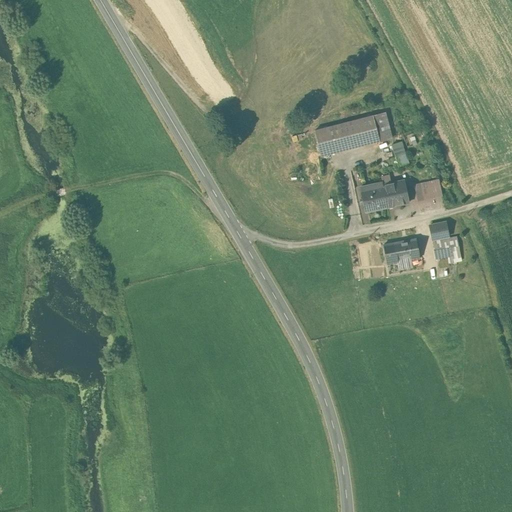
[(385,112),(315,130),(321,157),(391,139),(385,112)]
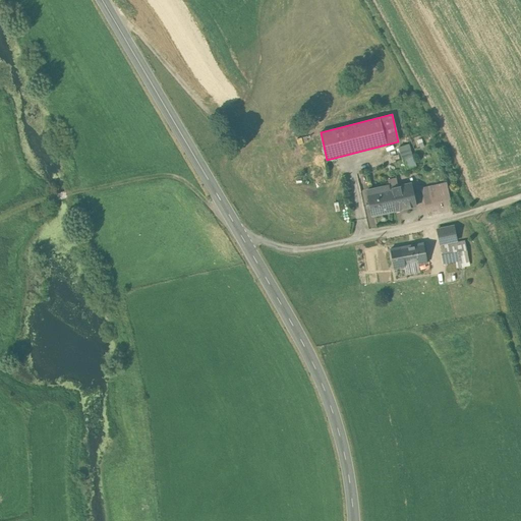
[(408,145),(398,148),(402,161),(411,158),(408,145)]
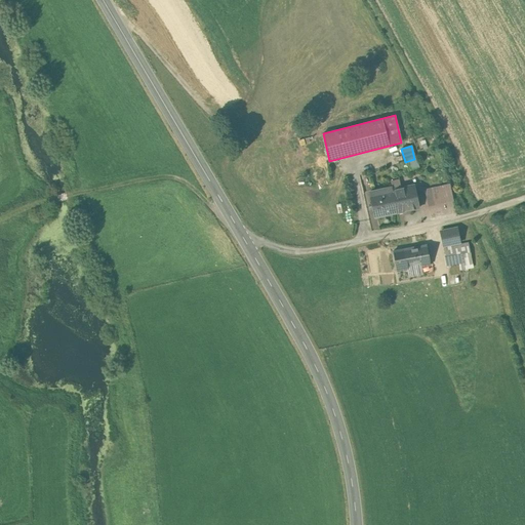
[(449,185),(426,190),(429,206),(453,201),(449,185)]
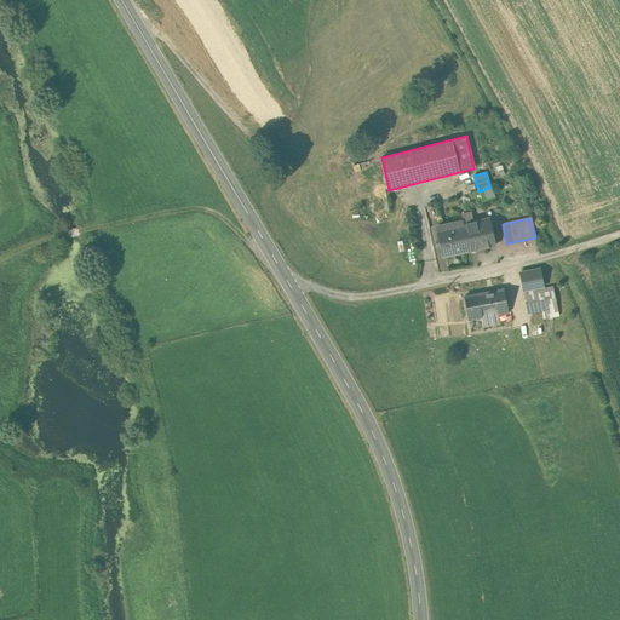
[(436,228),(443,258),(494,246),(488,219),(464,224),(463,222),(436,228)]
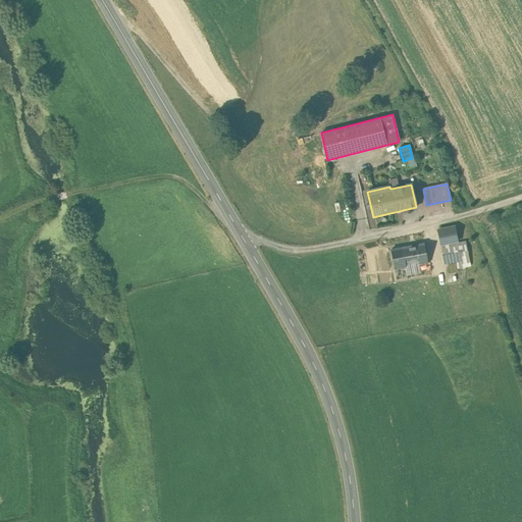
[(455,226),(437,230),(441,245),(458,242),(455,226)]
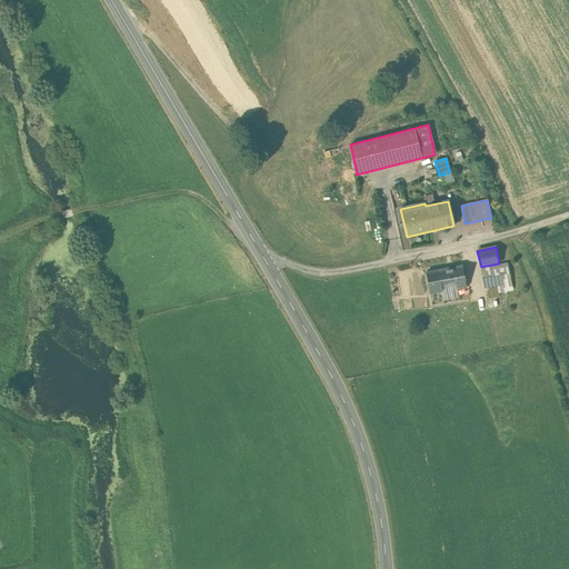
[(426,272),(430,295),(441,292),(457,289),(467,288),(462,266),(426,272)]
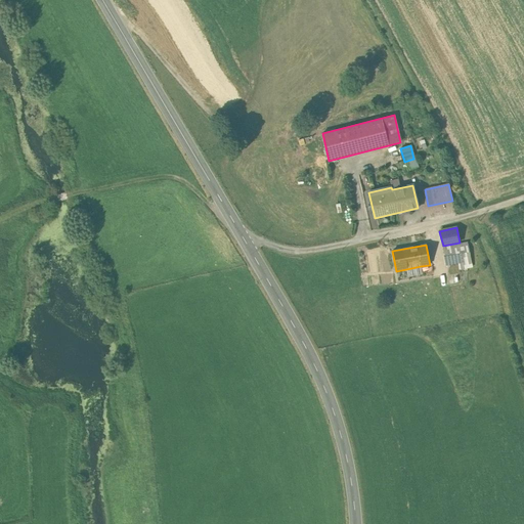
[(469,252),(444,256),(445,265),(466,262),(467,267),(472,267),(469,252)]
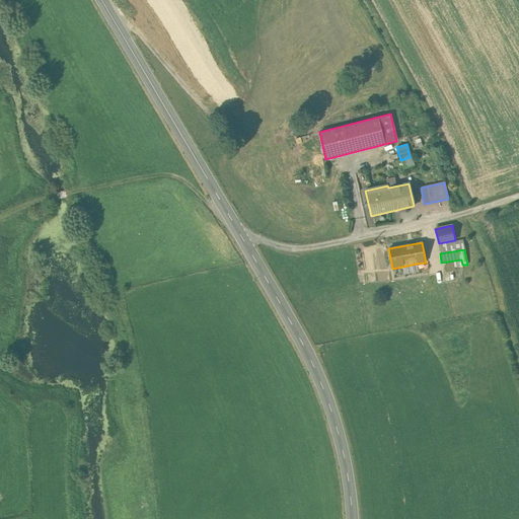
[(417,264),(402,267),(404,274),(418,271),(417,264)]
